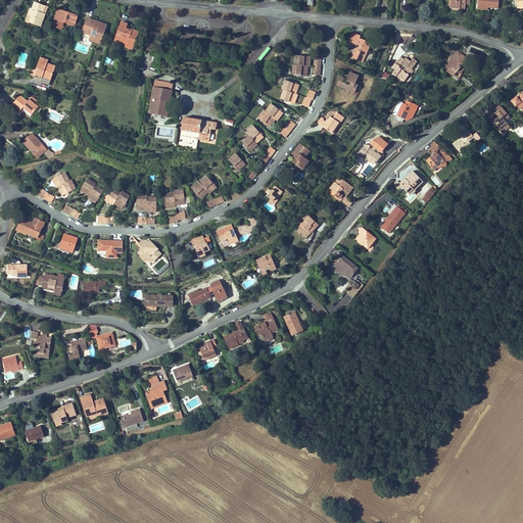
[(498,0),(477,0),(477,9),(487,9),(488,7),(498,8),(498,0)]
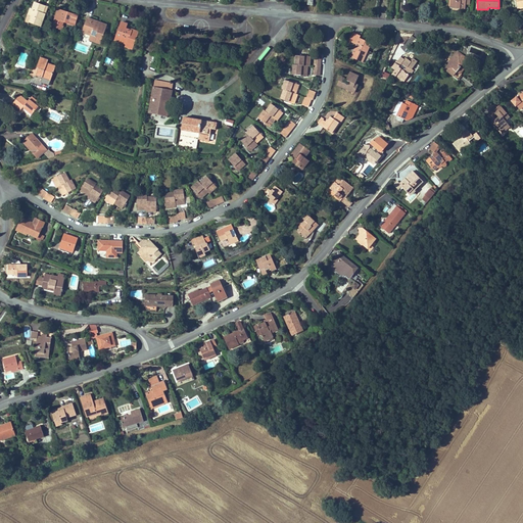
[(43,13),(45,6),(35,3),(33,10),(31,9),(29,14),(32,15),(30,22),(37,25),(42,22),(45,14),(43,13)]
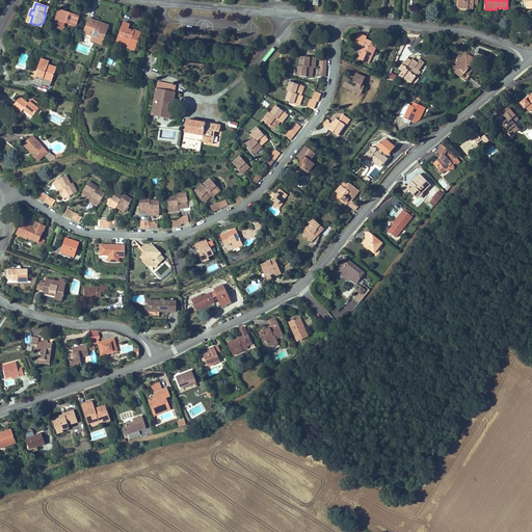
[(79,16),(59,9),(53,28),(63,31),(65,26),(63,26),(64,22),(76,26),(79,16)]
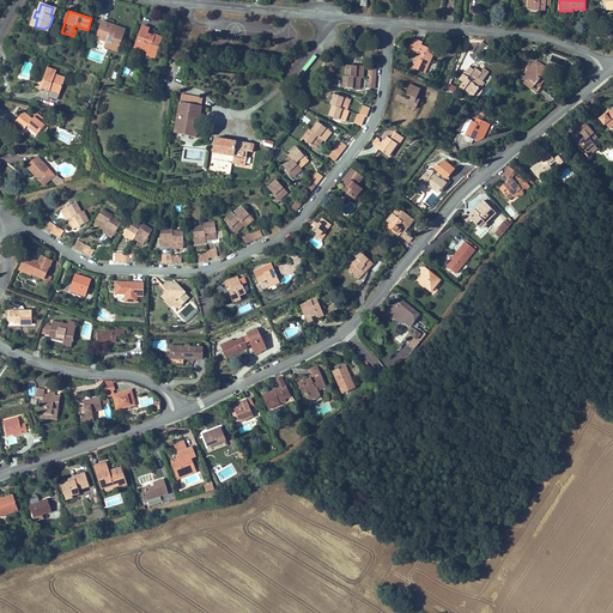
[(123,34),(111,29),(113,25),(103,22),(97,38),(107,42),(104,47),(113,49),(114,47),(119,48),(123,34)]
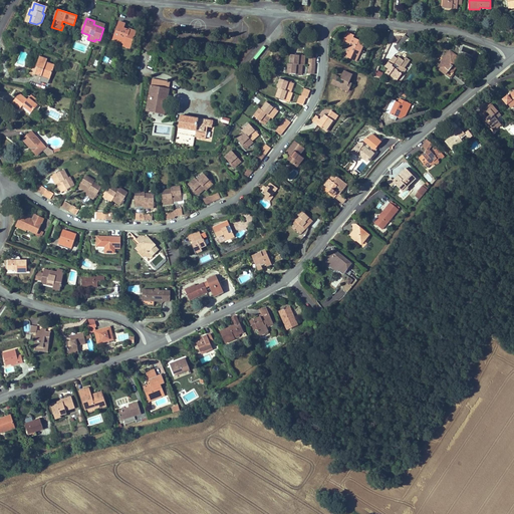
[(129,30),(123,28),(124,24),(119,22),(114,36),(119,38),(118,39),(124,42),(124,43),(123,46),(130,48),(136,31),(130,29),(129,30)]
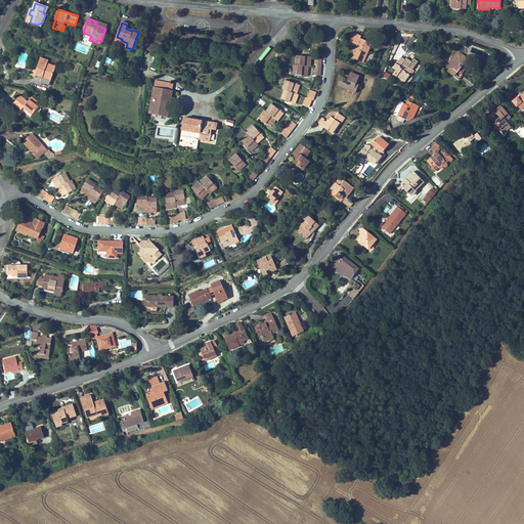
[(370,43),(364,40),(363,42),(359,40),(360,38),(361,36),(353,33),(350,40),(353,41),(352,42),(357,44),(356,46),(357,46),(356,50),(355,49),(351,57),(361,61),(370,43)]
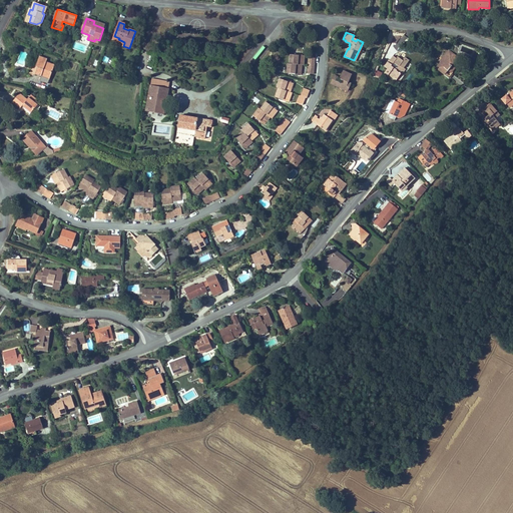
[(400,36),(394,35),(391,41),(396,44),(401,36),(400,36)]
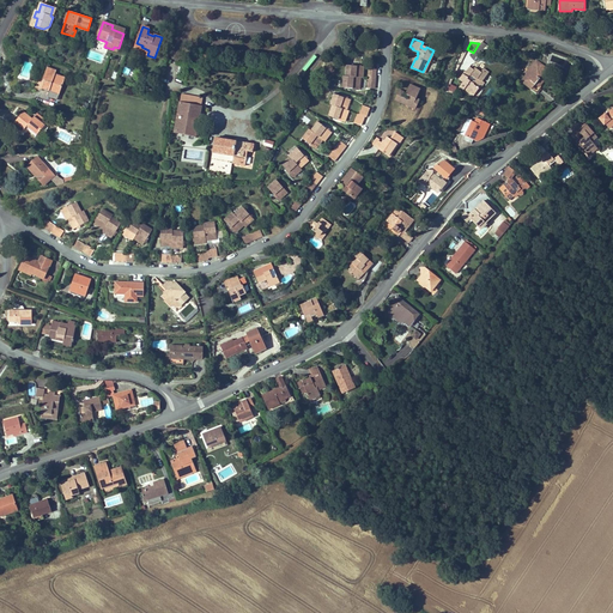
[(425,73),(435,50),(434,50),(423,72),(425,73)]
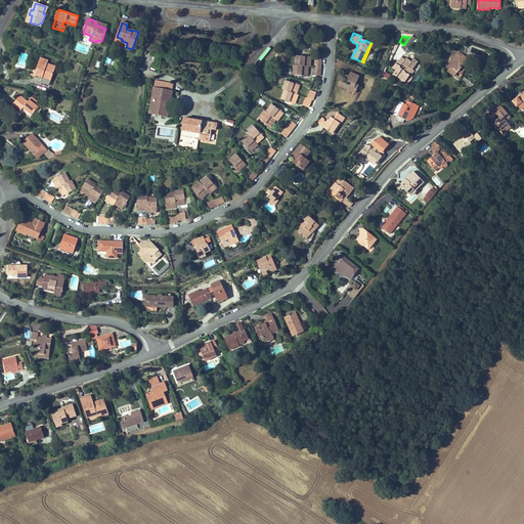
[(461,66),(466,58),(462,55),(462,53),(460,53),(457,52),(451,59),(453,61),(451,63),(450,62),(445,69),(454,76),(457,72),(461,74),(465,69),(462,67),(461,66)]
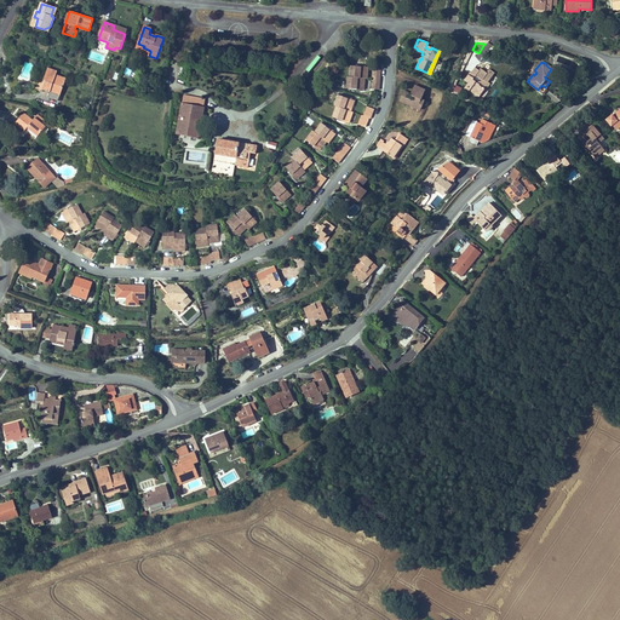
[(368,73),(368,67),(351,65),(350,76),(348,76),(346,89),(363,90),(365,85),(362,84),(362,79),(365,79),(366,73),(368,73)]
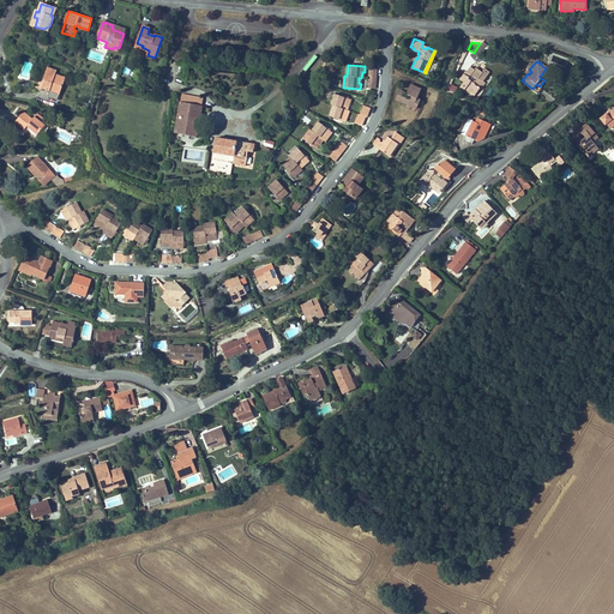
[(55,73),(53,73),(54,70),(48,67),(43,79),(46,80),(42,88),(49,91),(48,96),(58,100),(66,77),(55,73)]
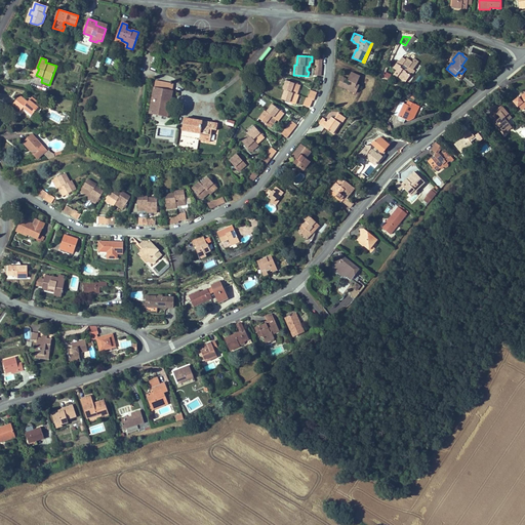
[(412,62),(407,58),(405,59),(402,57),(399,62),(399,63),(398,64),(397,63),(393,68),(397,70),(393,75),(397,77),(398,77),(405,82),(410,75),(407,73),(410,68),(413,70),(418,62),(414,58),(412,62)]
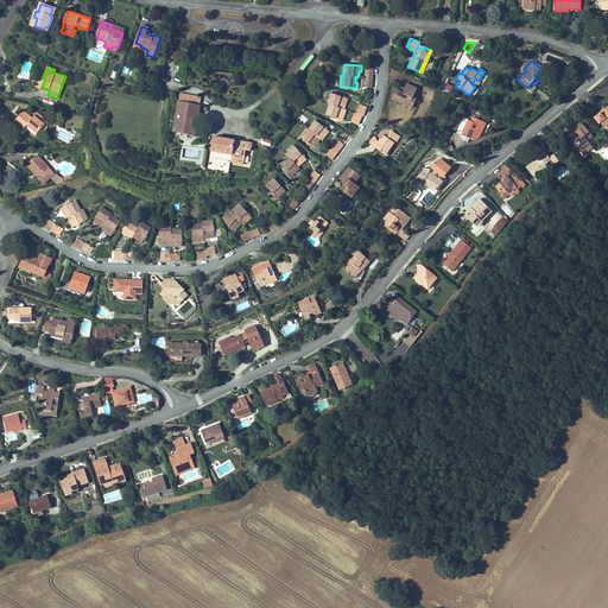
[(372,88),(374,69),(366,68),(365,87),(372,88)]
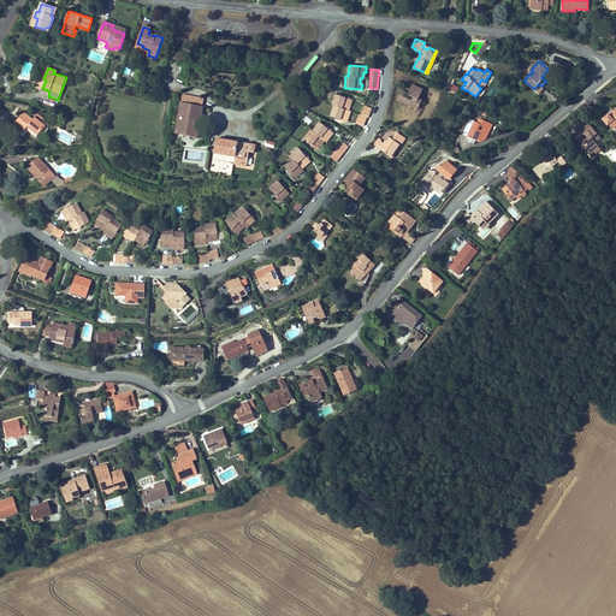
[(468,72),(463,70),(457,77),(461,80),(466,73),(467,75),(468,73),(468,72)]
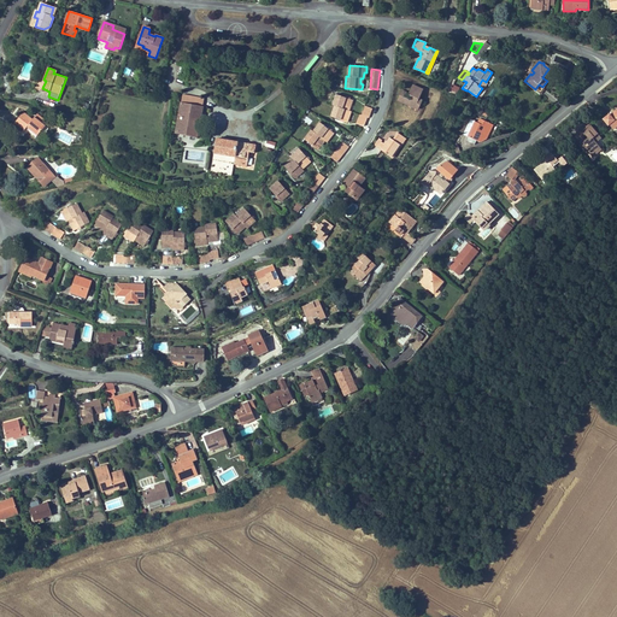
[(488,83),(486,82),(482,80),(479,86),(482,88),(483,89),(488,83)]
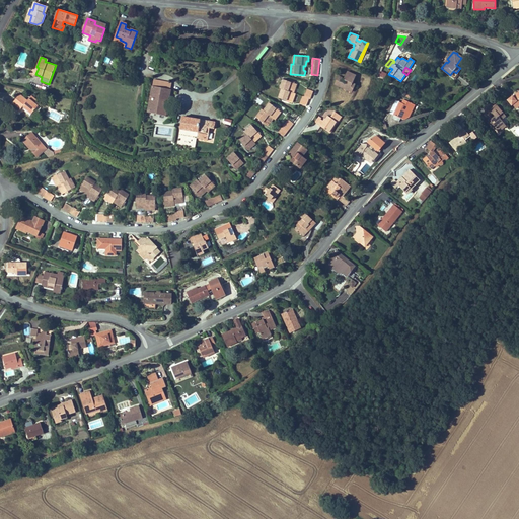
[(356,84),(353,83),(356,75),(347,71),(343,79),(347,81),(346,83),(341,81),(342,78),(338,76),(335,84),(342,87),(343,86),(344,87),(344,88),(349,91),(350,88),(353,89),(356,84)]
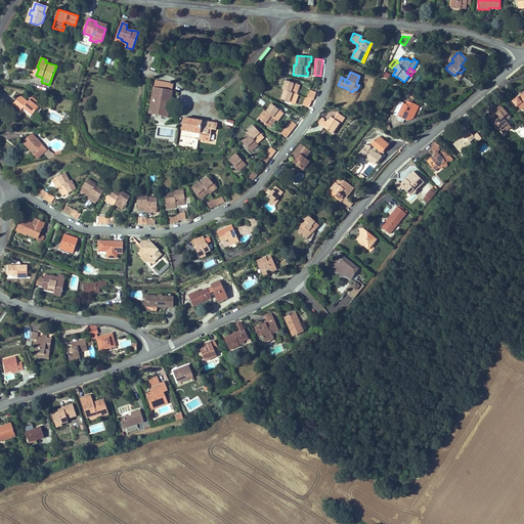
[(295,93),(296,89),(298,89),(300,85),(286,80),(282,89),(285,90),(281,99),(295,103),(297,99),(295,98),(297,94),(295,93)]
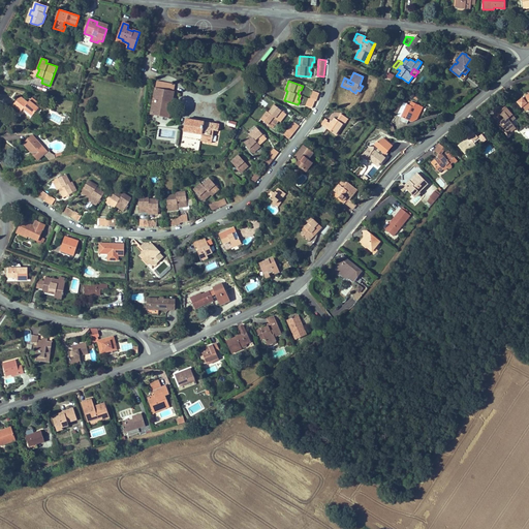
[(174,91),(155,88),(151,115),(168,118),(174,91)]
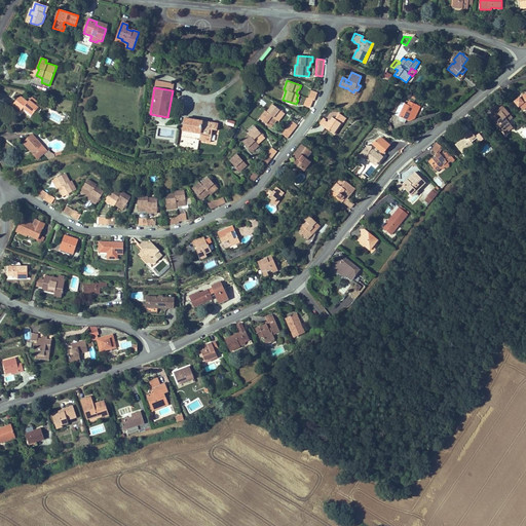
[(310,108),(313,100),(314,101),(317,92),(311,90),(308,98),(307,98),(303,105),(310,108)]
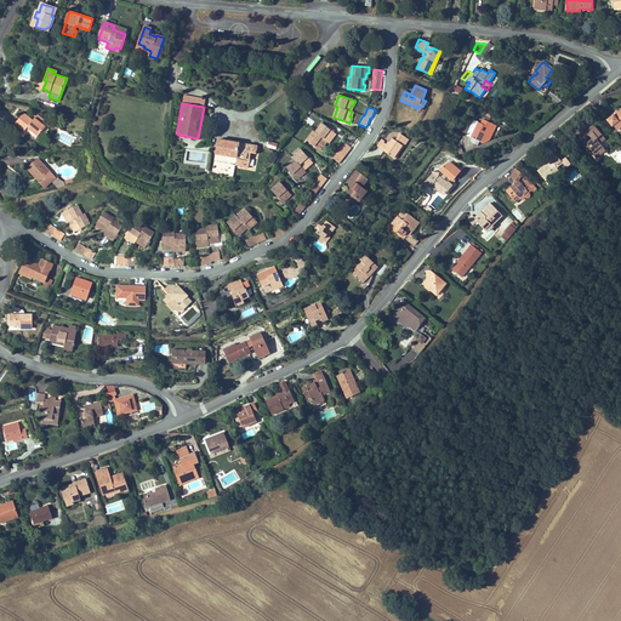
[(617,130),(620,126),(620,109),(617,113),(619,113),(614,117),(613,115),(607,120),(611,126),(613,125),(617,130)]
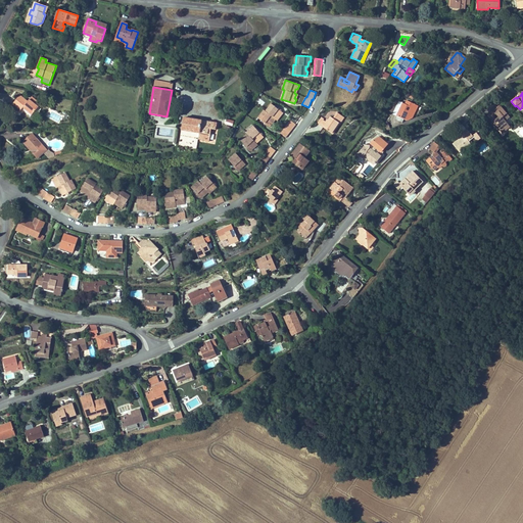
[(20,110),(22,108),(25,106),(27,108),(26,108),(33,114),(36,110),(35,109),(38,106),(39,106),(41,104),(32,96),(28,101),(20,95),(15,100),(16,101),(14,104),(20,110)]
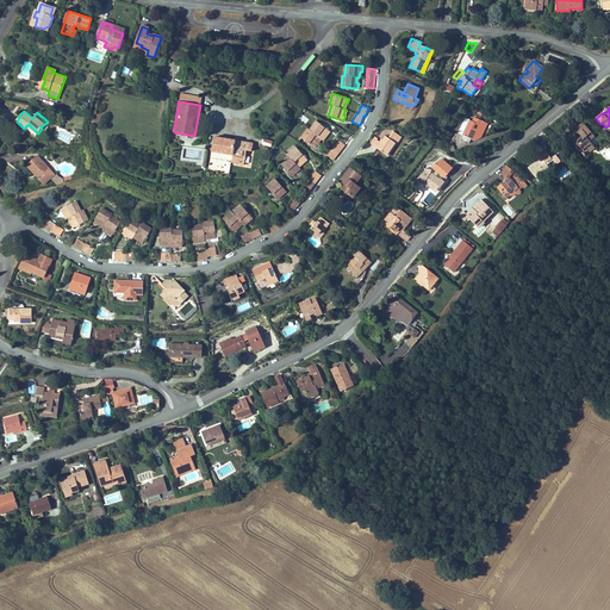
[(473,122),(460,116),(453,130),(462,136),(461,139),(470,143),(471,139),(474,141),(481,137),(487,124),(474,117),(473,122)]
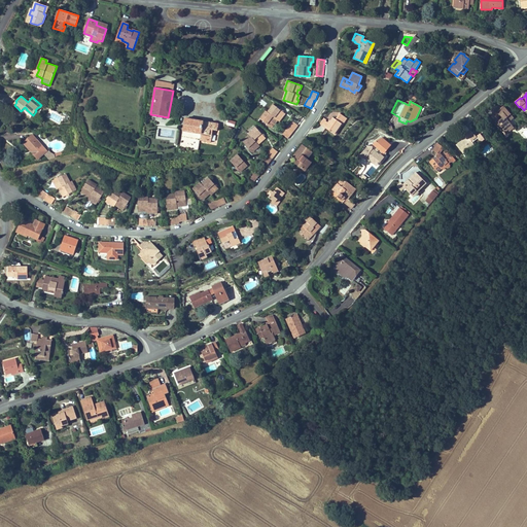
[(285,113),(274,105),(268,112),(266,111),(260,118),(272,128),(275,125),(273,124),(276,119),(278,120),(281,116),(282,117),(285,113)]
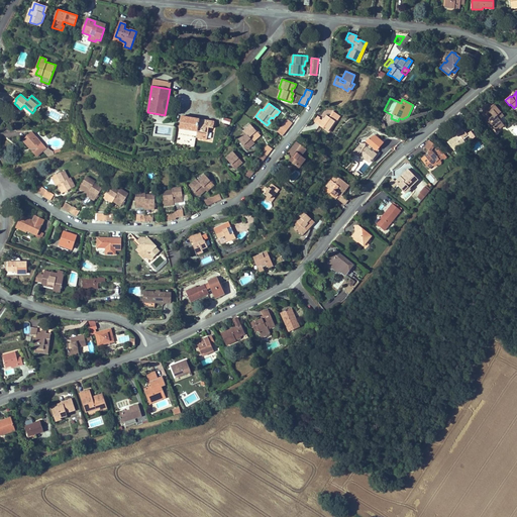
[(494,105),(486,103),(483,106),(483,114),(485,112),(492,107),(494,105)]
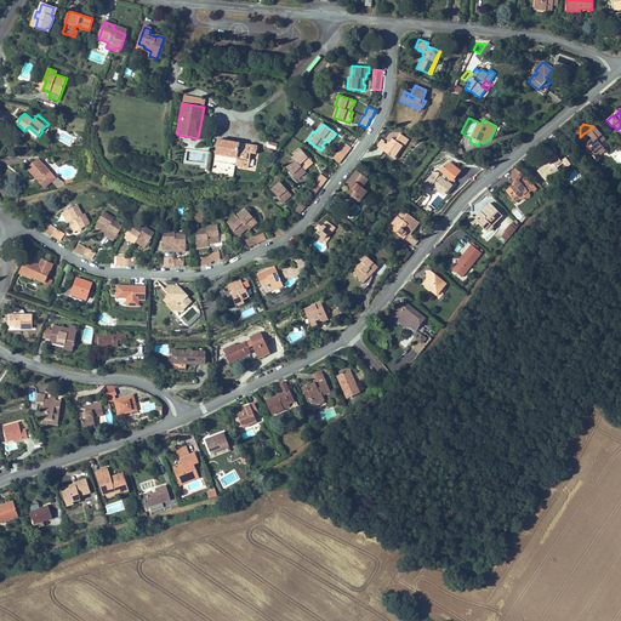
[(32,129),(29,126),(27,129),(38,137),(39,136),(30,129),(32,129)]
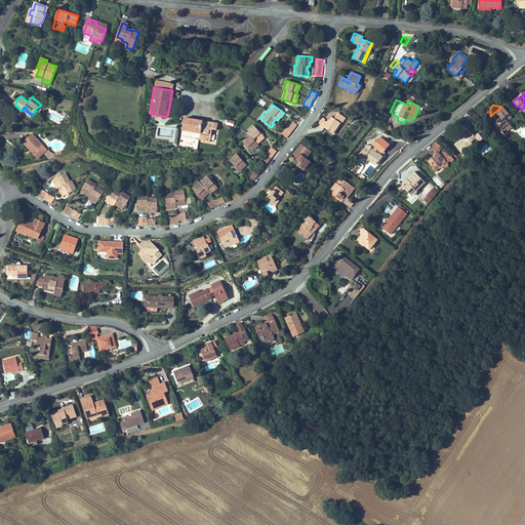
[(512,117),(505,109),(501,112),(499,109),(492,114),(495,117),(498,115),(500,117),(497,119),(493,122),(498,128),(499,127),(502,131),(507,128),(508,130),(512,127),(507,121),(512,117)]
